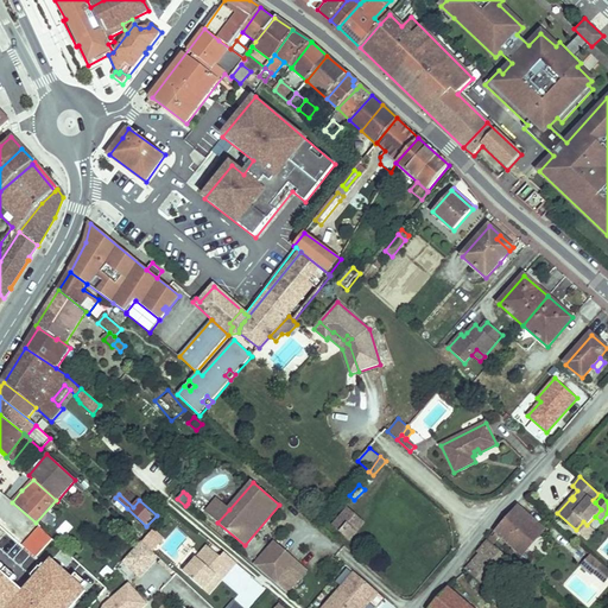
[(124,513),(127,508),(115,498),(112,501),(114,504),(114,505),(124,513)]
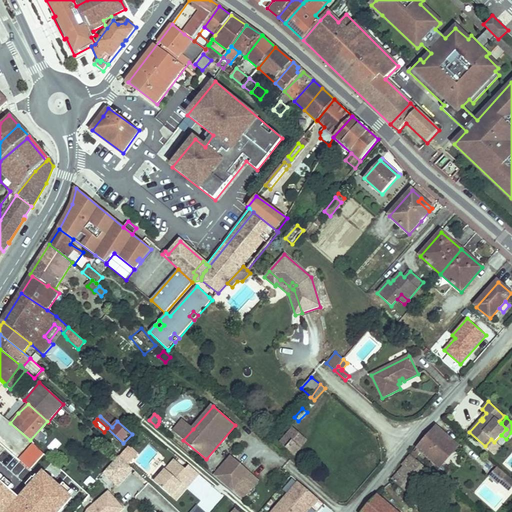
[(183,440),(193,429),(183,421),(174,432),(183,440)]
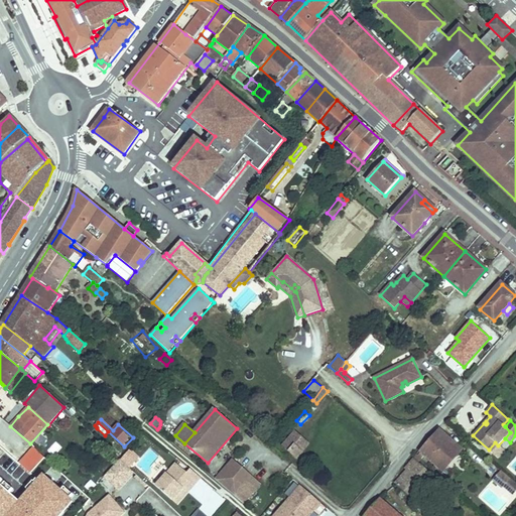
[(438,432),(439,431),(438,430),(420,452),(442,471),(444,470),(443,469),(460,450),(461,452),(461,450),(460,448),(459,449),(449,441),(449,440),(448,439),(447,440),(438,432)]
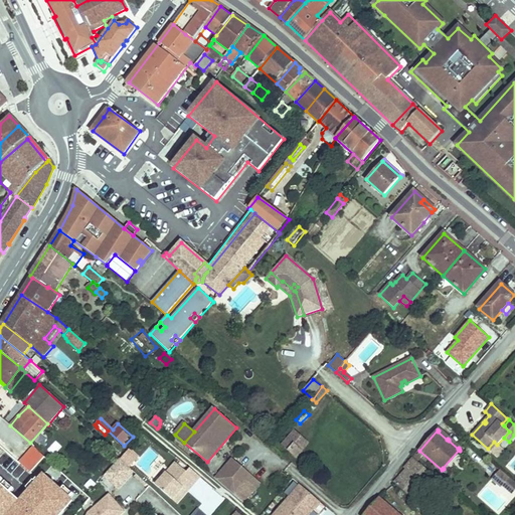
[(296,457),(308,443),(294,432),(283,446),(296,457)]
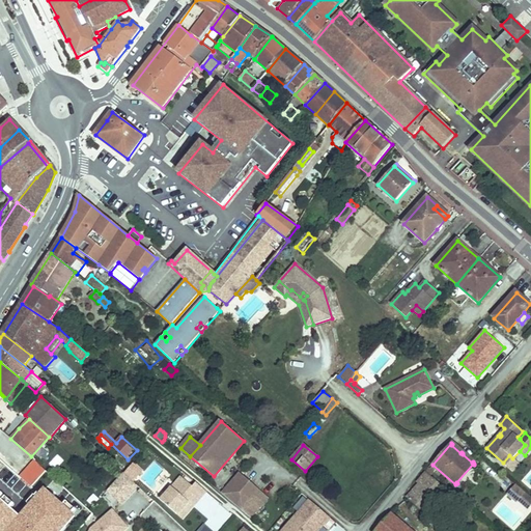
[(39,459),(48,451),(44,447),(34,454),(39,459)]
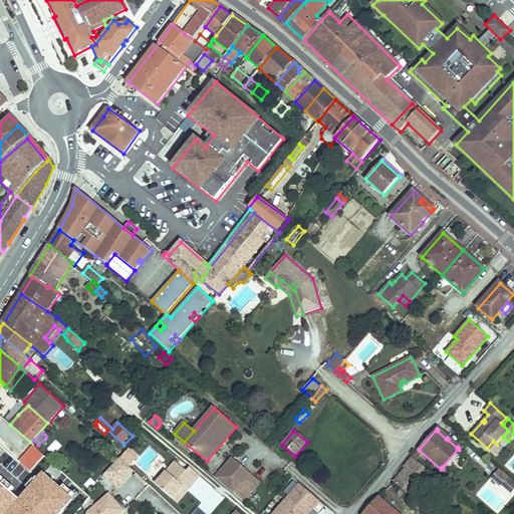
[(493,441),(487,448),(490,451),(496,444),(493,441)]
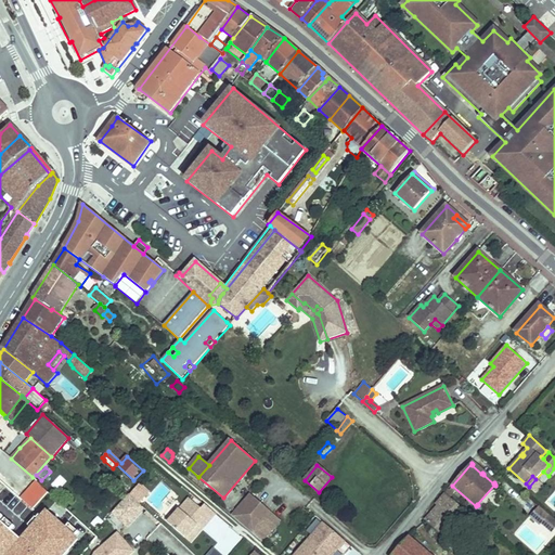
[(15,493),(0,479),(0,495),(7,502),(15,493)]
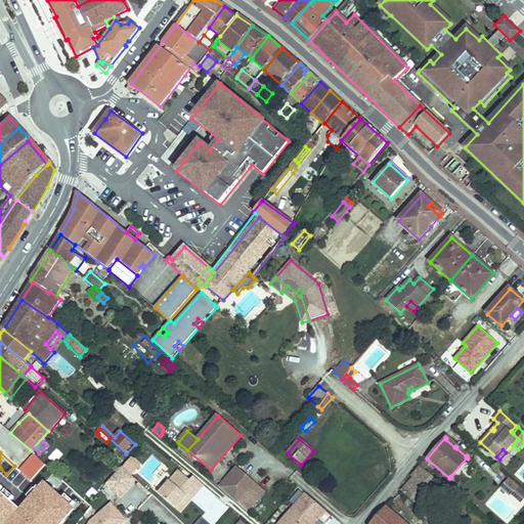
[(141,465),(132,456),(123,468),(131,475),(141,465)]
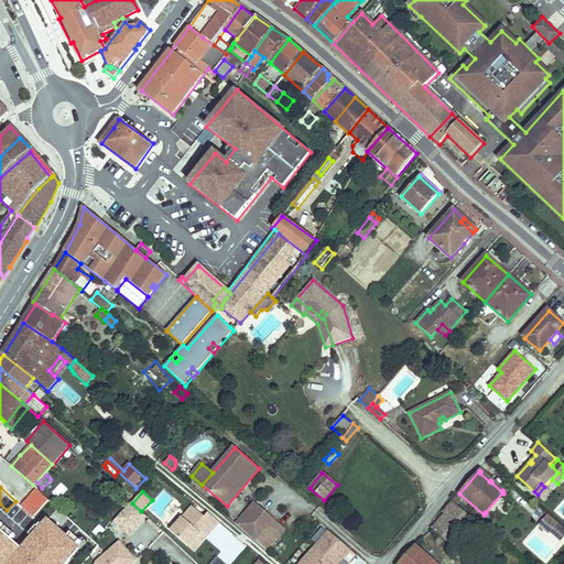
[(461,501),(455,497),(452,500),(457,506),(461,501)]
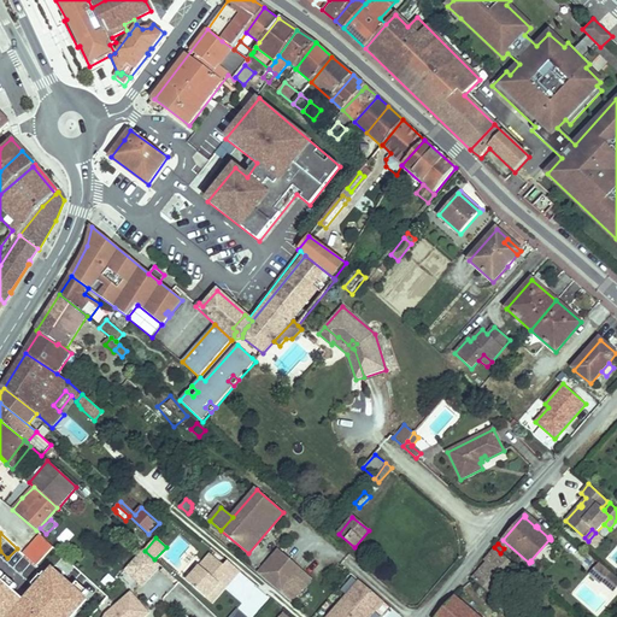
[(517,568),(500,553),(494,547),(485,559),(489,564),(475,581),(493,597),(517,568)]
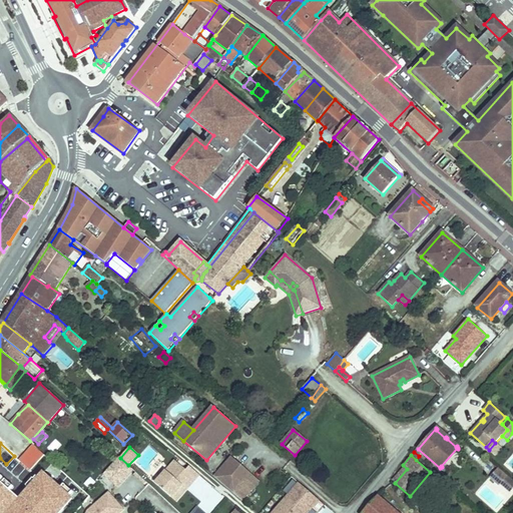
[(119,484),(133,469),(128,465),(120,458),(119,457),(105,472),(119,484)]
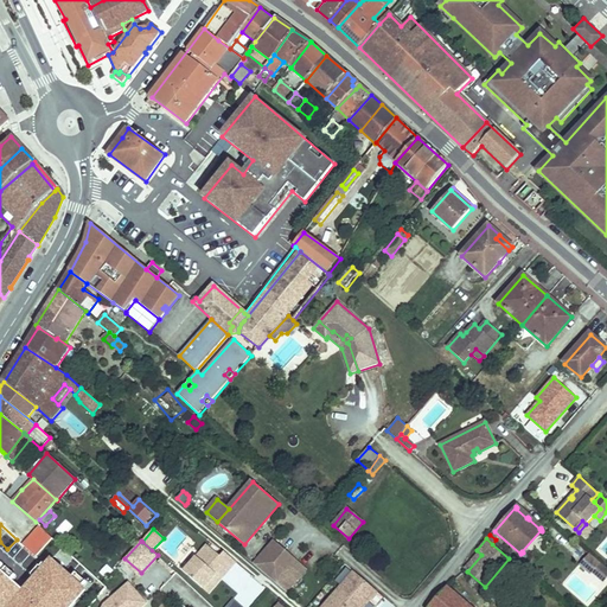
[(274,543),(254,564),(276,585),(296,562),(274,543)]
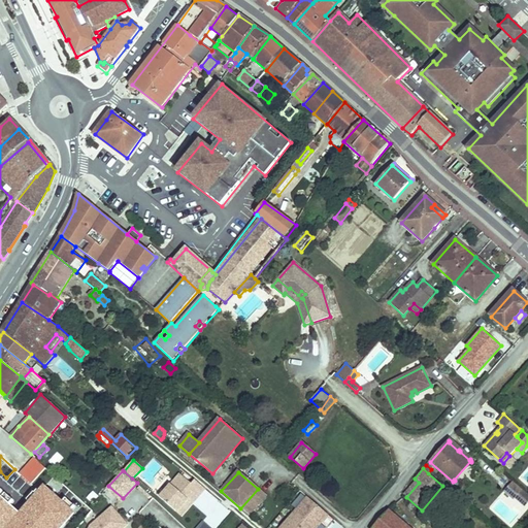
[(195,480),(191,484),(179,474),(160,498),(177,513),(190,497),(195,501),(205,489),(195,480)]
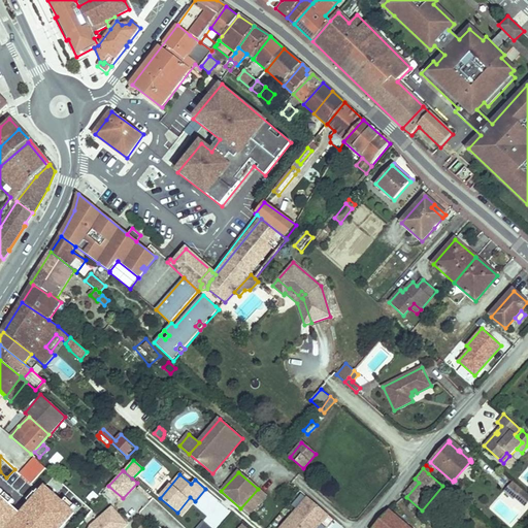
[(522,490),(513,482),(503,492),(514,500),(515,498),(522,490)]
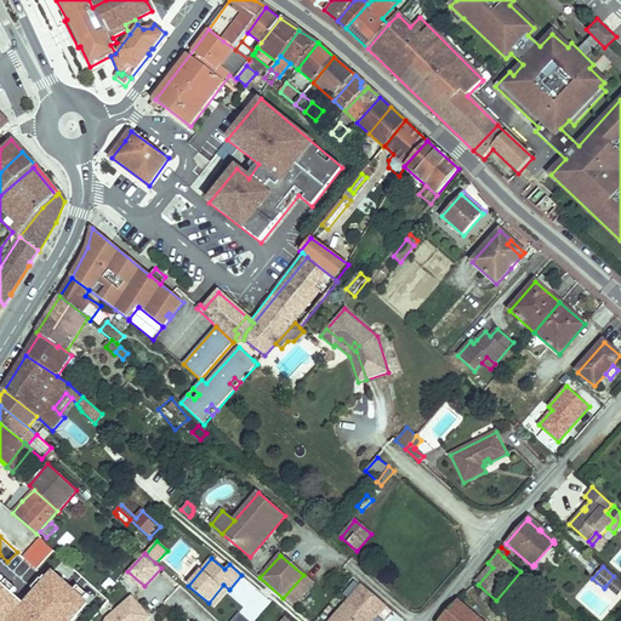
[(161,568),(144,586),(146,587),(163,569),(161,568)]
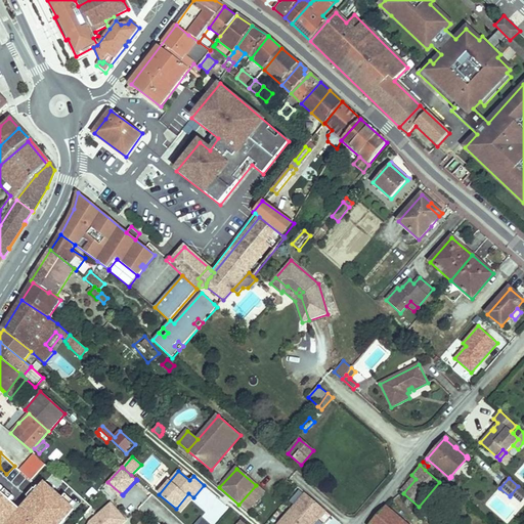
[(121,498),(123,495),(122,494),(107,482),(105,485),(121,498)]
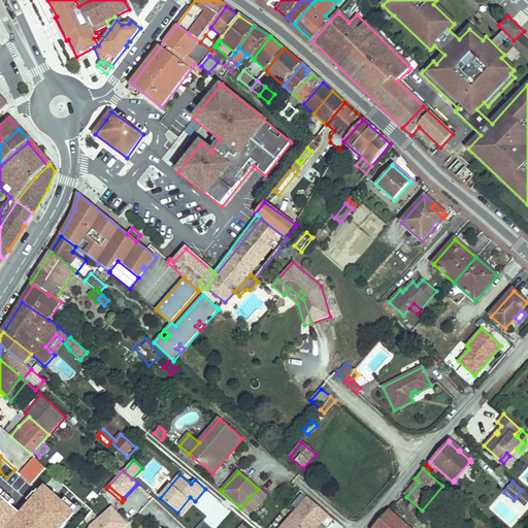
[(152,496),(140,486),(137,489),(149,499),(152,496)]
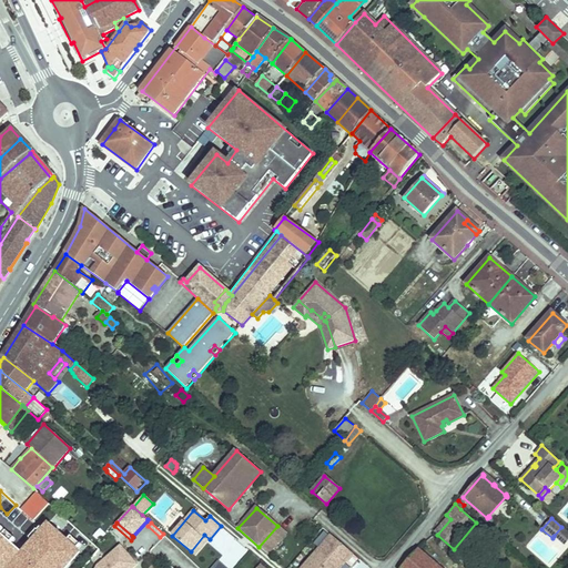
[(277,526),(259,547),(269,555),(286,534),(277,526)]
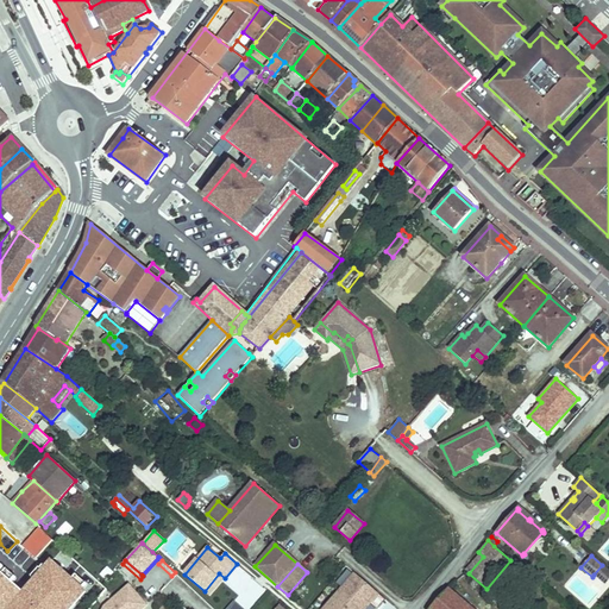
[(608,571),(602,565),(594,575),(606,585),(608,579),(608,571)]
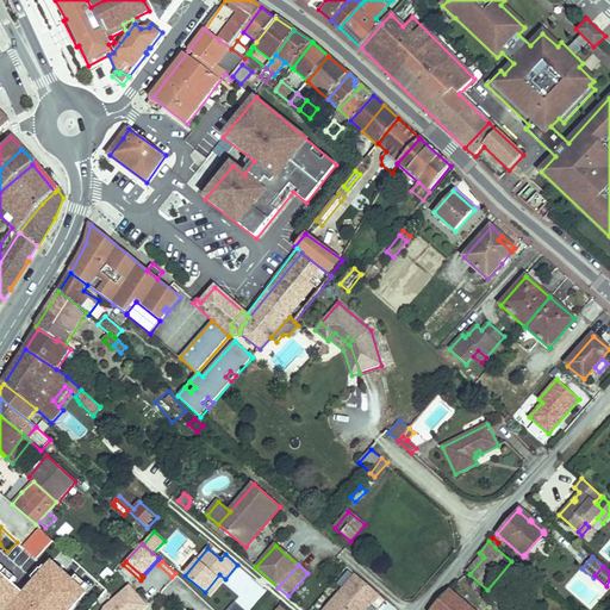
[(75,609),(82,602),(44,567),(36,578),(47,587),(37,598),(50,609),(75,609)]
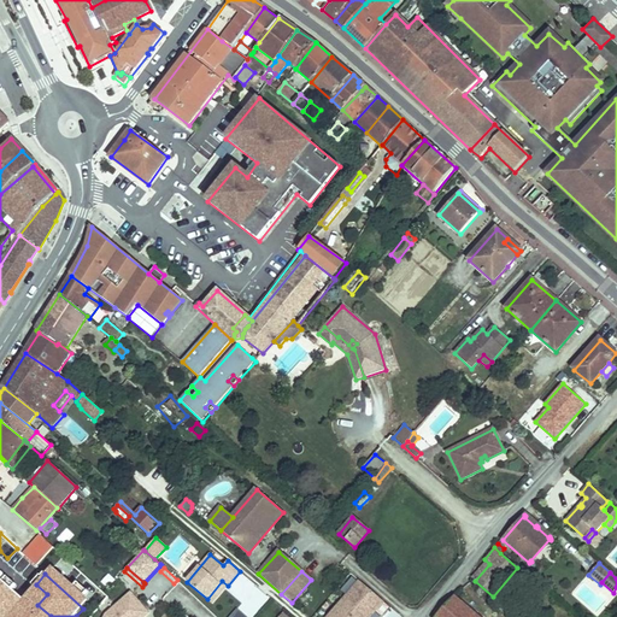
[(239,606),(252,616),(256,616),(271,598),(245,577),(230,594),(241,603),(239,606)]
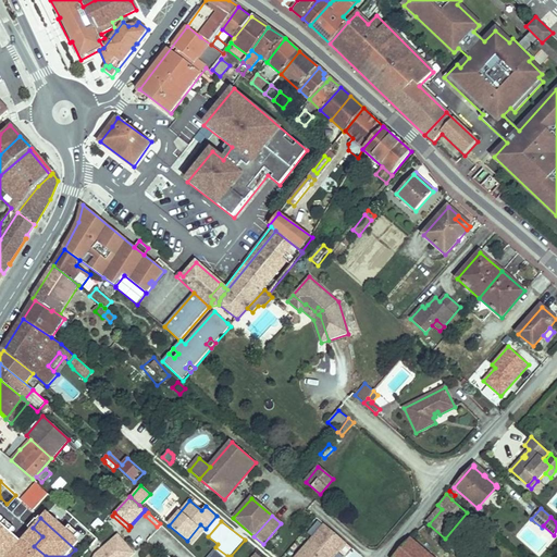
[(200,524),(187,541),(192,545),(206,529),(200,524)]
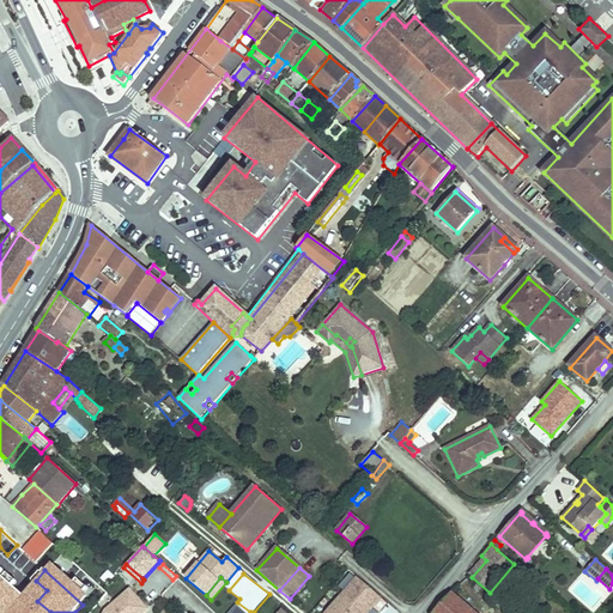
[(358,578),(326,612),(366,612),(381,598),(358,578)]
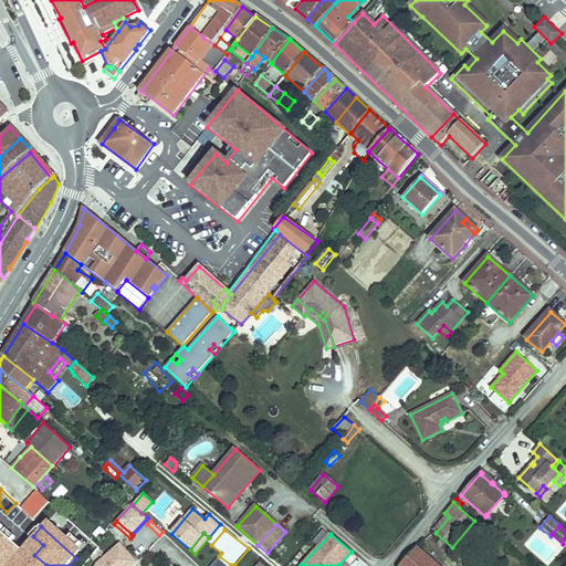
[(32,552),(40,544),(33,537),(25,546),(32,552)]
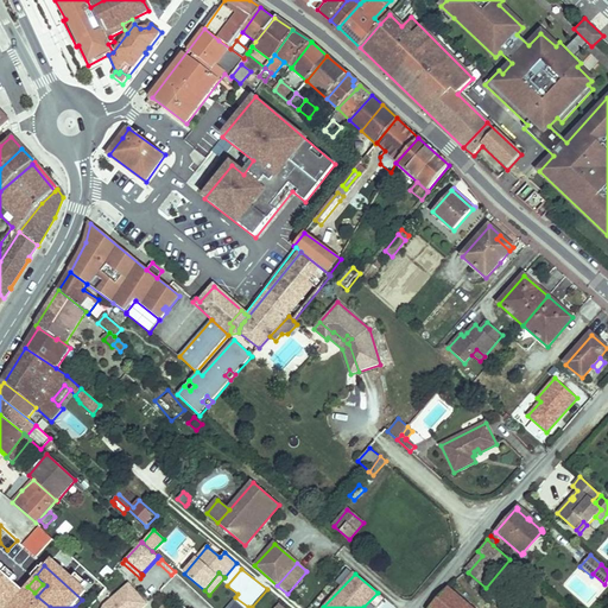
[(130,584),(105,606),(103,607),(141,607),(146,603),(130,584)]
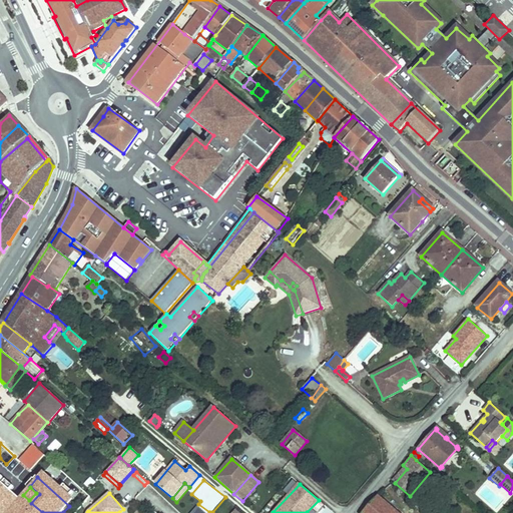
[(396,512),(377,496),(362,512),(396,512)]
